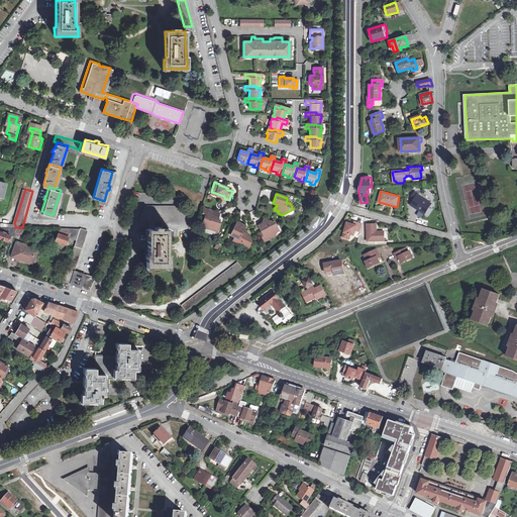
[(431,203),(418,195),(412,205),(418,209),(419,207),(426,212),(431,203)]
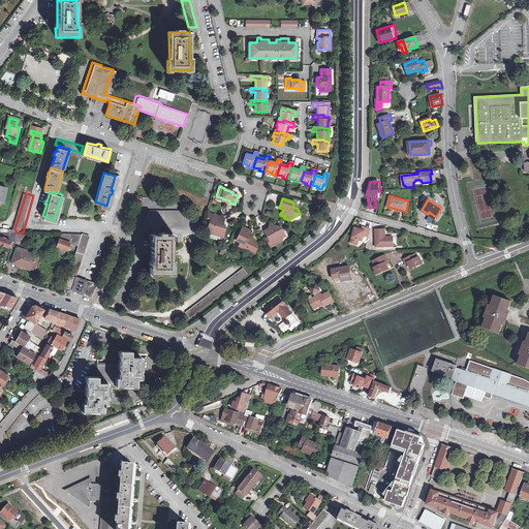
[(143,221),(143,224),(182,225),(182,216),(172,216),(172,212),(148,211),(143,221)]
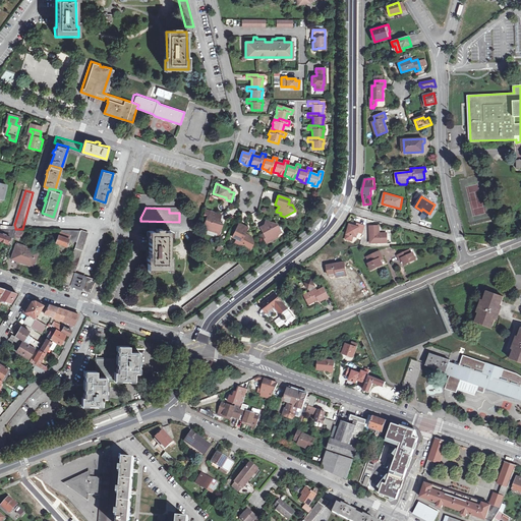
[(208,216),(205,226),(220,230),(221,225),(218,224),(219,219),(215,218),(217,214),(206,210),(205,215),(208,216)]
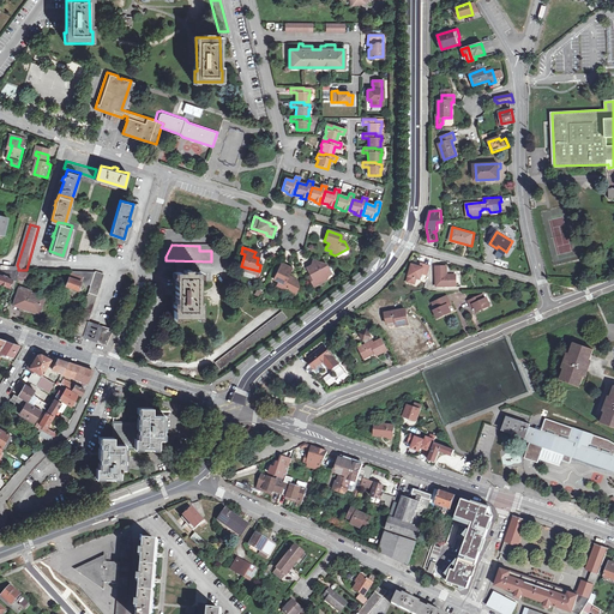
[(320,281),(324,278),(330,275),(326,269),(323,268),(324,264),(312,260),(311,266),(306,269),(311,278),(308,280),(312,286),(313,288),(321,283),(320,281)]
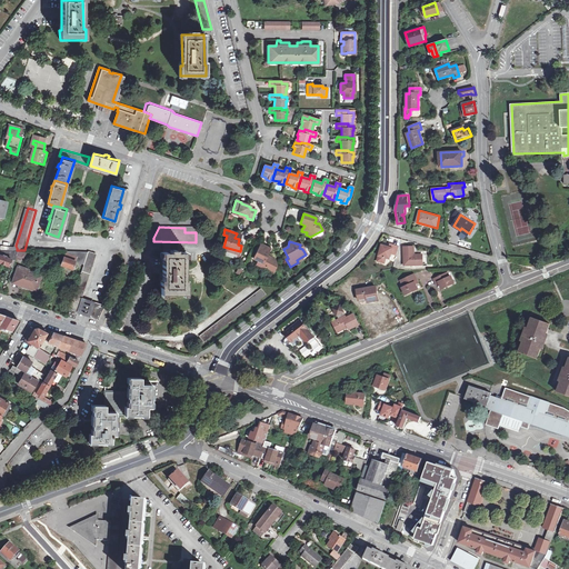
[(397,255),(400,246),(391,243),(390,247),(382,245),(378,260),(385,262),(387,257),(390,258),(392,252),(397,255)]
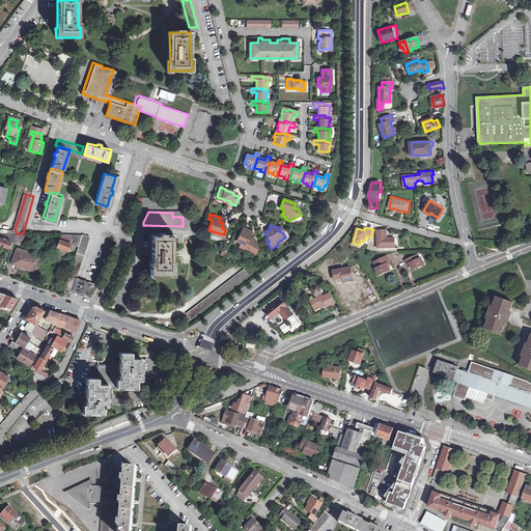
[(388,227),(378,227),(379,245),(396,245),(395,234),(388,234),(388,227)]
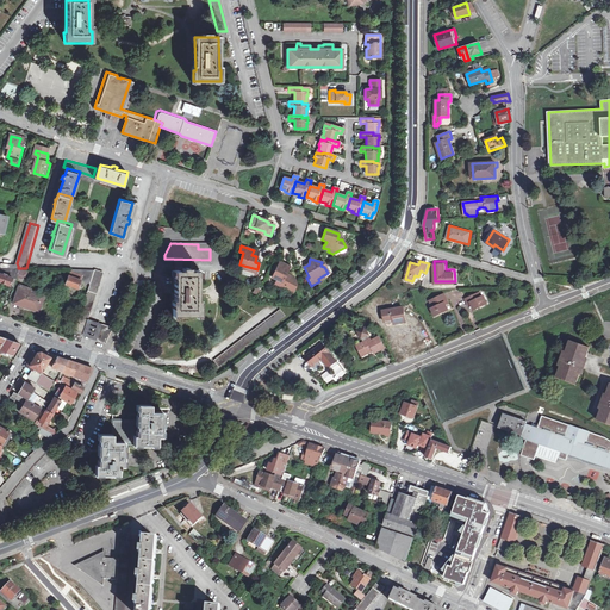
[(285,265),(279,262),(272,278),(277,281),(274,285),(282,290),(284,288),(292,293),(297,285),(292,282),(294,279),(286,275),(288,268),(284,266),(285,265)]
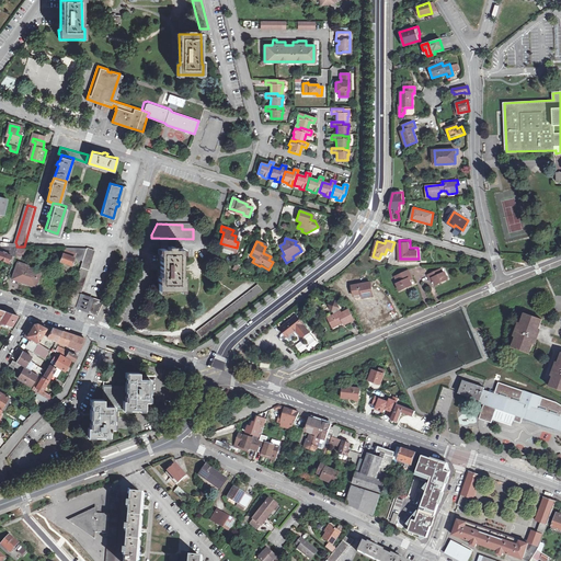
[(237,248),(220,243),(218,251),(233,256),(237,248)]
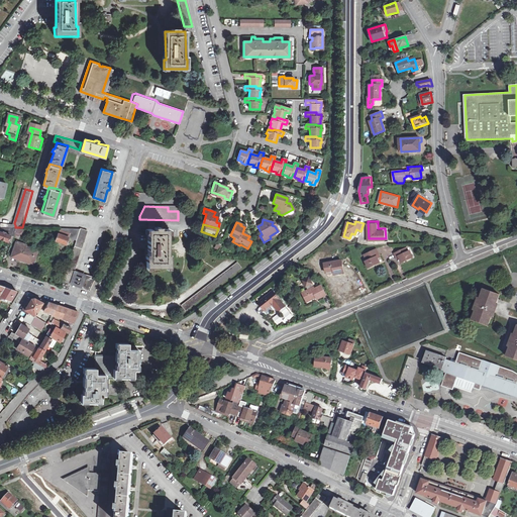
[(0,238),(8,241),(13,228),(0,227),(0,238)]
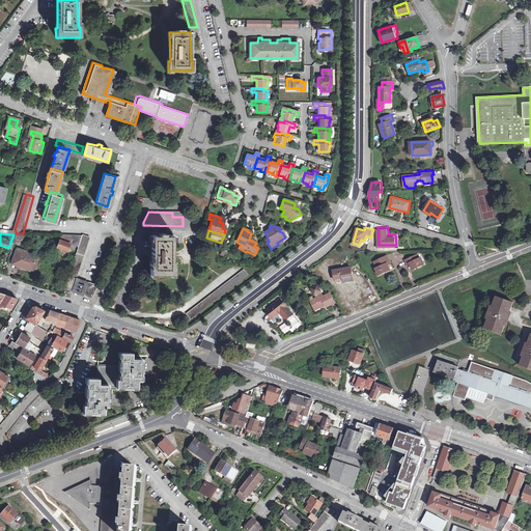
[(68,275),(77,277),(88,236),(81,233),(68,275)]
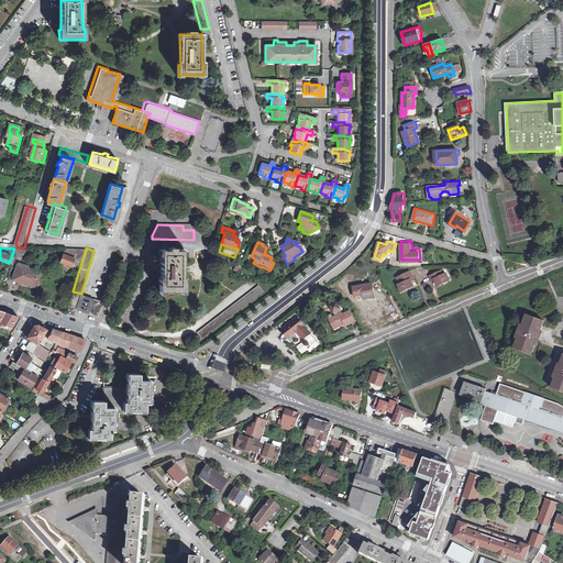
[(14,249),(9,263),(12,264),(19,249),(14,249)]
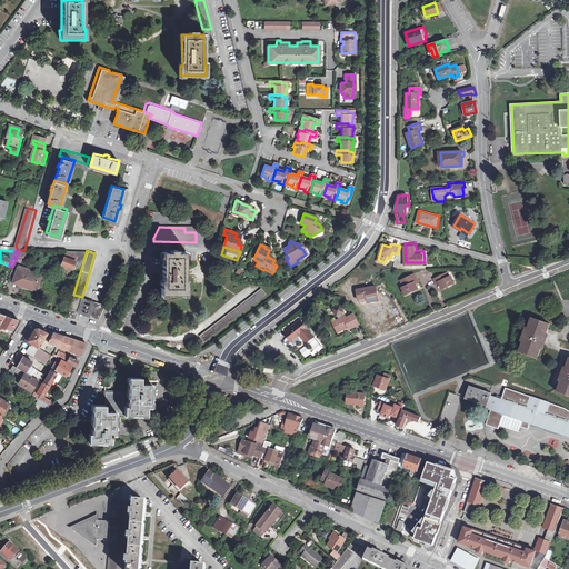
[(185,252),(163,251),(162,282),(160,282),(160,293),(187,293),(187,282),(185,282),(185,252)]
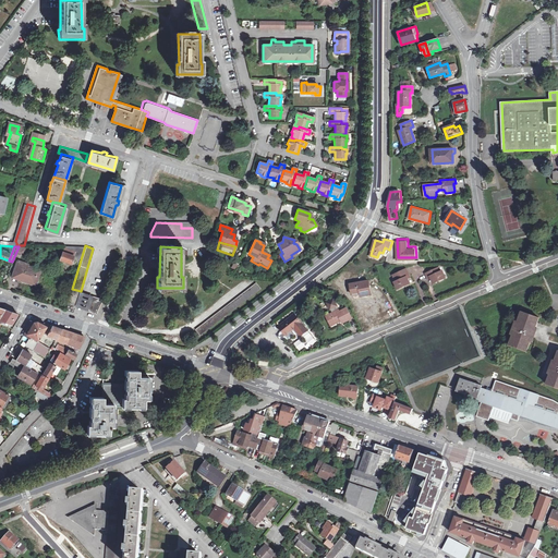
[(36,286),(41,267),(15,261),(10,278),(36,286)]
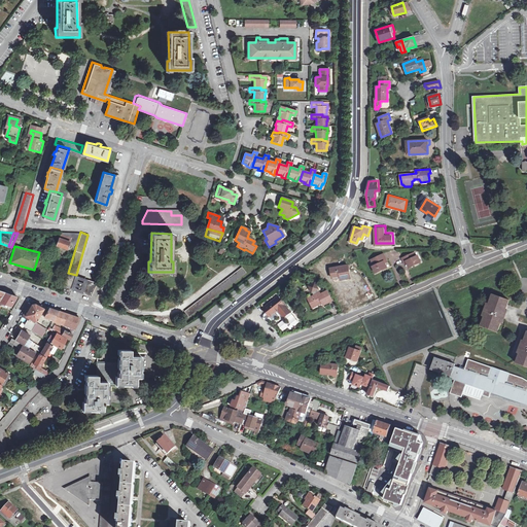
[(416,252),(403,257),(405,261),(407,260),(410,267),(421,262),(419,255),(417,256),(416,252)]
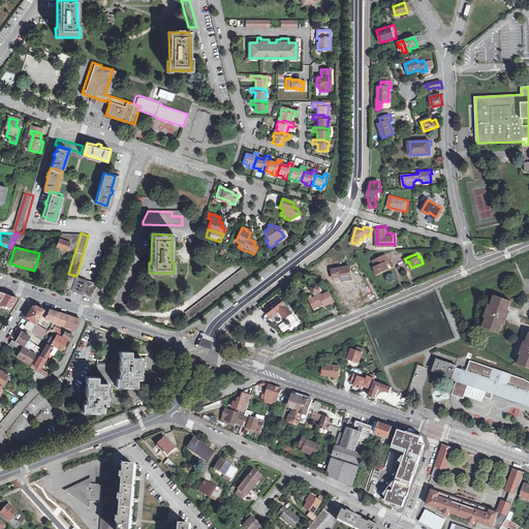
[(377,267),(379,274),(392,269),(390,263),(392,262),(390,255),(376,260),(378,267),(377,267)]
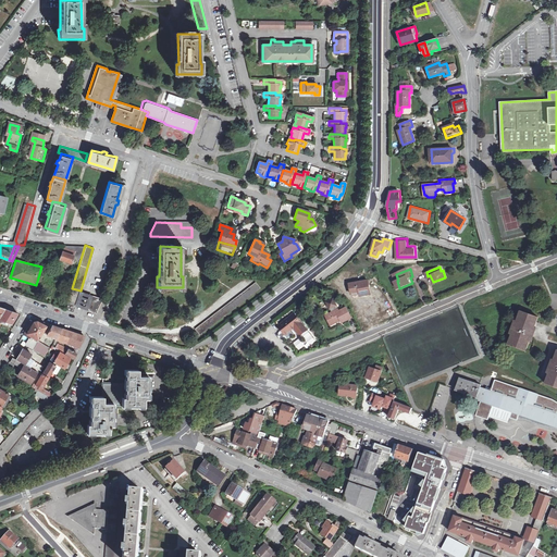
[(348,282),(349,292),(358,291),(358,295),(369,293),(368,280),(348,282)]
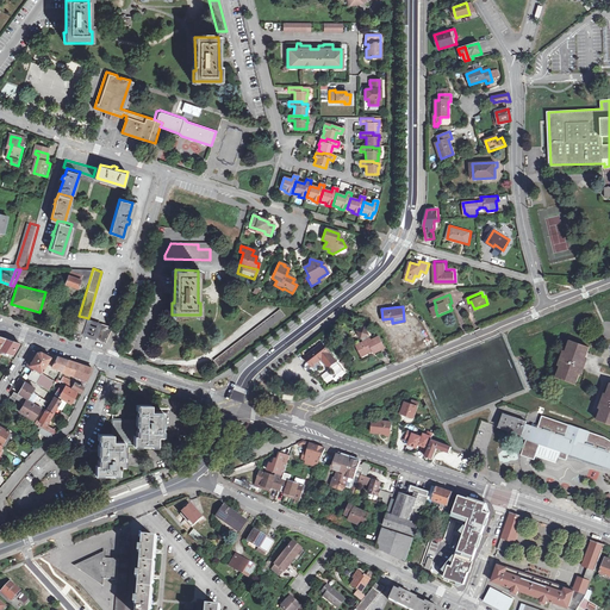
[(277,313),(211,365),(217,372),(281,319),(277,313)]
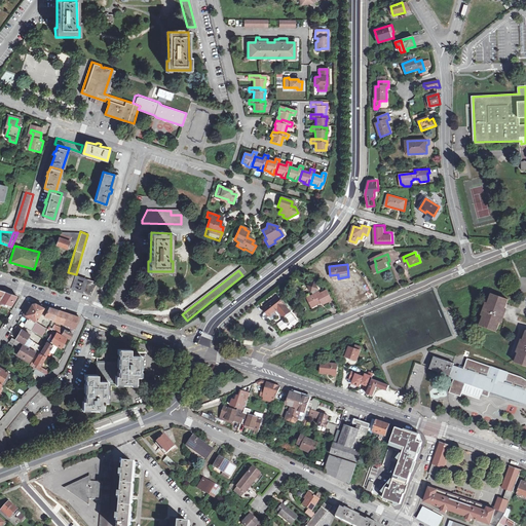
[(76,274),(68,272),(64,286),(70,289),(73,287),(76,274)]
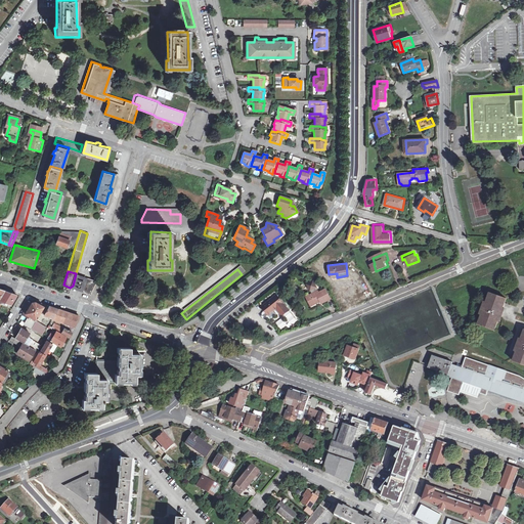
[(88,277),(76,273),(73,286),(72,289),(84,293),(85,289),(88,277)]
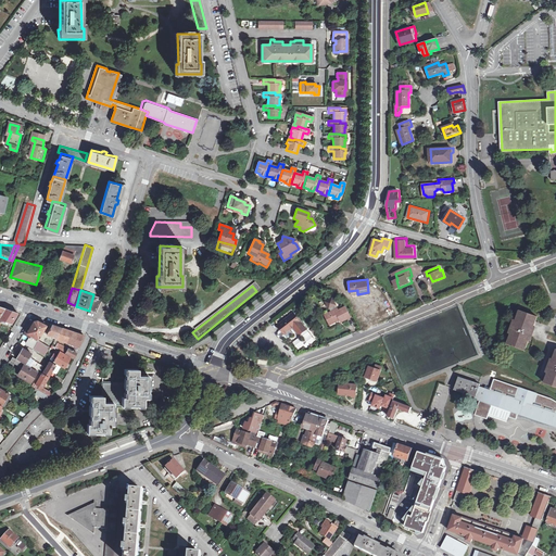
[(90,310),(97,312),(98,310),(104,298),(93,294),(90,306),(90,310)]
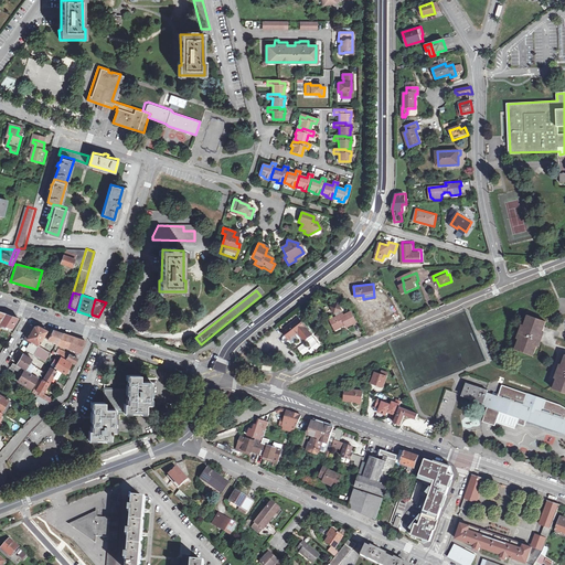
[(338,318),(331,321),(336,331),(345,326),(347,328),(356,323),(352,313),(343,317),(343,315),(342,316),(341,311),(342,311),(339,304),(332,307),(338,318)]
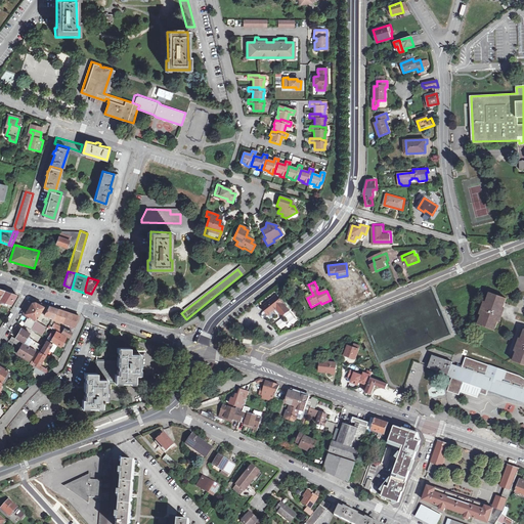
[(0,298),(0,301),(2,302),(5,303),(4,304),(6,305),(6,304),(10,305),(16,296),(4,292),(0,298)]
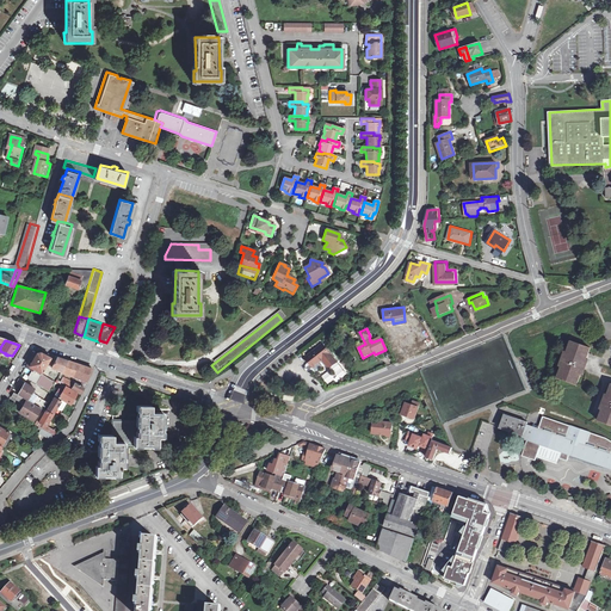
[(584,370),(585,370),(587,365),(585,365),(587,359),(591,349),(572,341),(567,352),(566,358),(563,357),(562,362),(565,362),(562,368),(559,378),(578,386),(581,375),(584,370)]
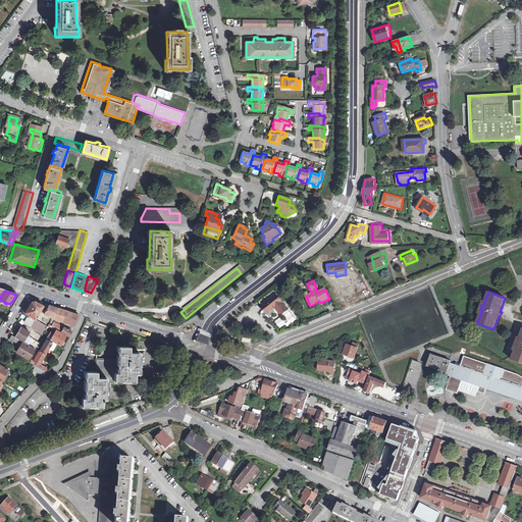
[(276,308),(278,311),(281,315),(289,310),(276,295),(261,306),(264,310),(267,314),(276,308)]
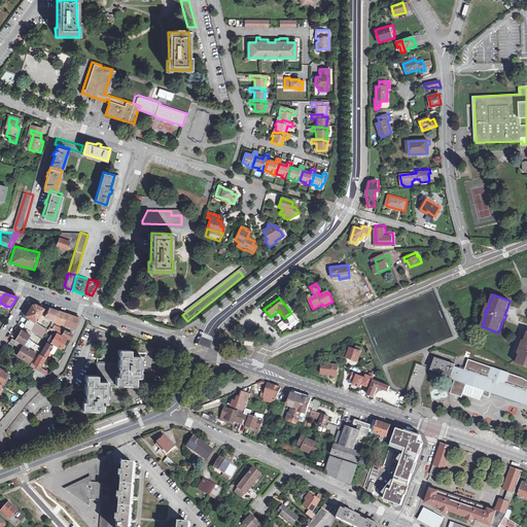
[(30,331),(43,310),(34,305),(31,306),(25,316),(29,319),(24,327),(30,331)]
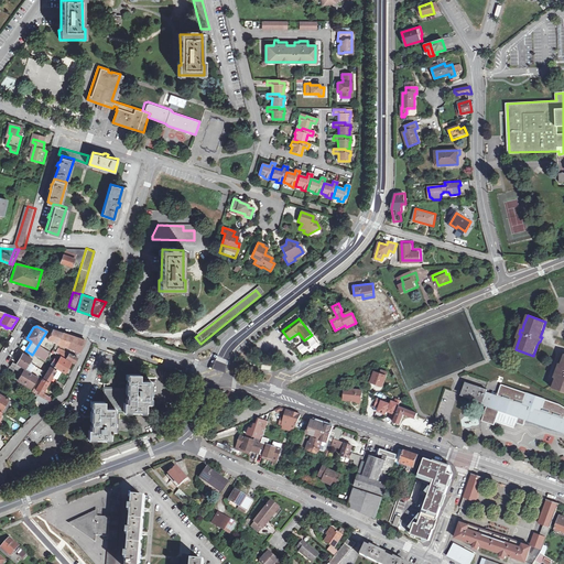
[(47,339),(56,343),(57,340),(63,333),(52,329),(51,333),(47,339)]
